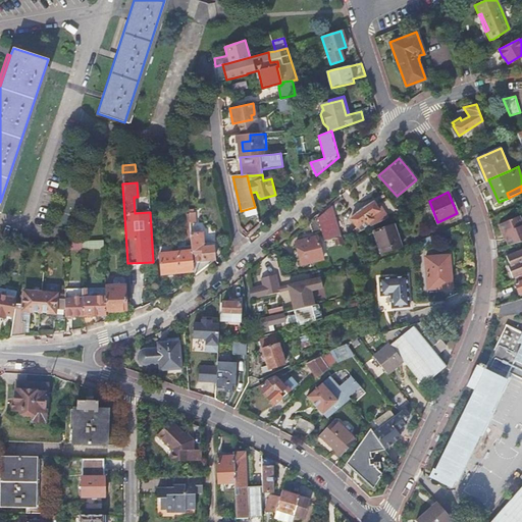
[(352,228),(355,232),(387,217),(382,208),(379,210),(373,201),(363,206),(350,218),(356,225),(352,228)]
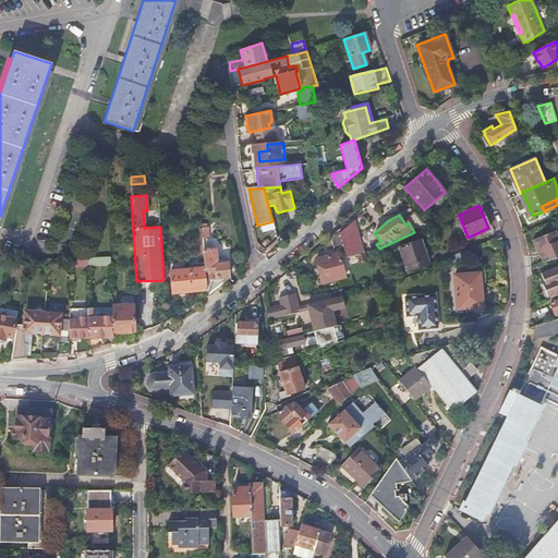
[(338,229),(343,246),(346,257),(349,256),(360,254),(355,239),(352,238),(351,233),(353,231),(351,221),(338,229)]
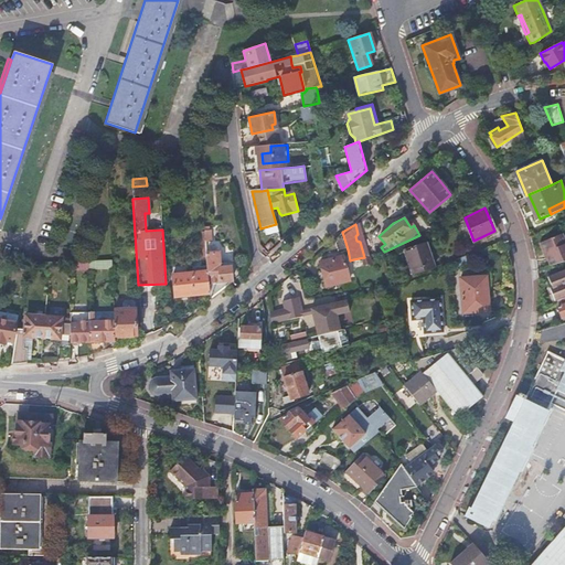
[(342,232),(336,237),(340,253),(348,249),(342,232)]
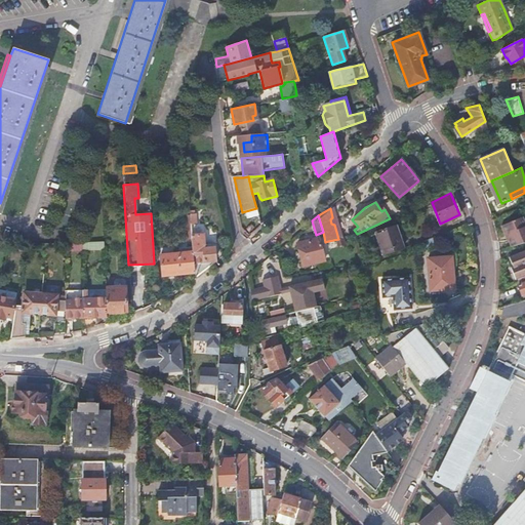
[(511,246),(524,242),(524,224),(522,216),(501,225),(506,234),(508,233),(510,238),(509,239),(511,246)]
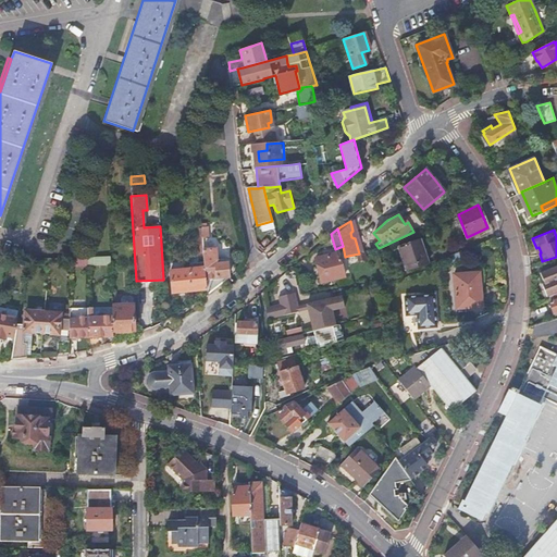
[(421,239),(399,246),(405,270),(426,264),(421,239)]
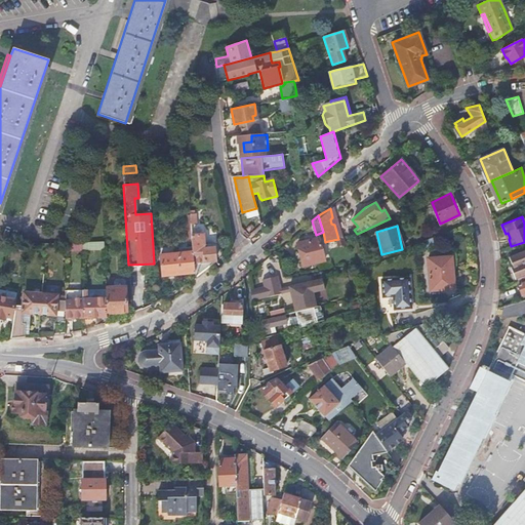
[(204,244),(203,235),(192,235),(192,238),(193,252),(194,272),(195,278),(215,261),(214,247),(205,248),(204,244)]
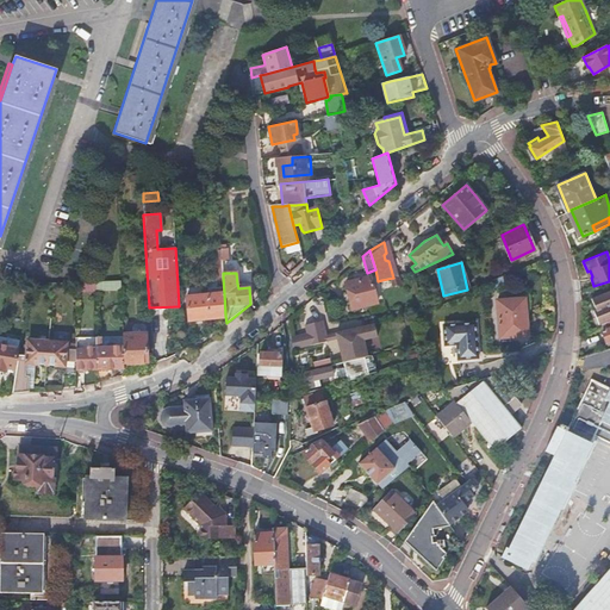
[(371,277),(344,282),(352,309),(377,303),(371,277)]
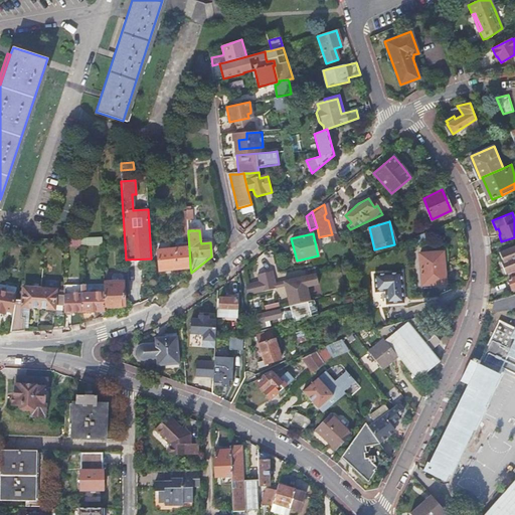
[(507,273),(509,278),(514,275),(514,245),(500,251),(503,261),(501,262),(505,274),(507,273)]
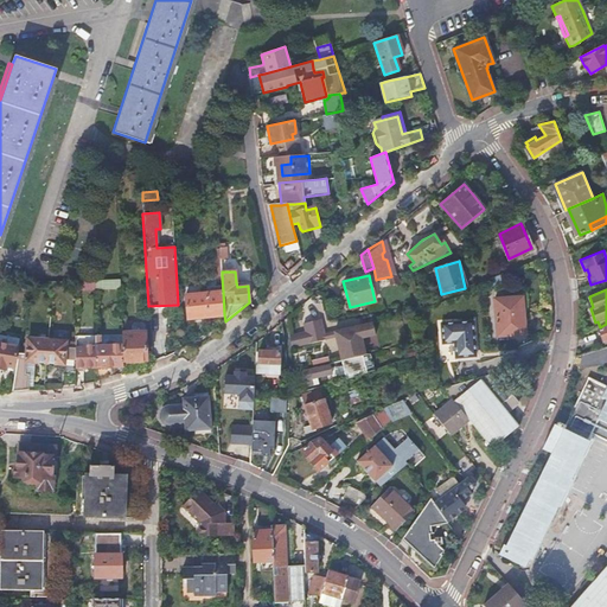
[(187,319),(224,314),(223,292),(185,295),(187,319)]
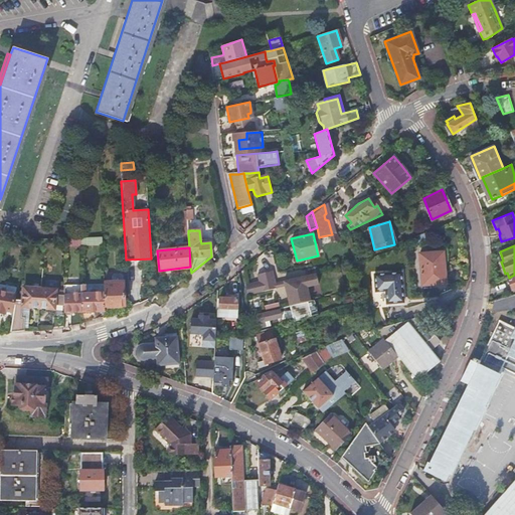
[(444,251),(419,253),(421,285),(446,283),(444,251)]
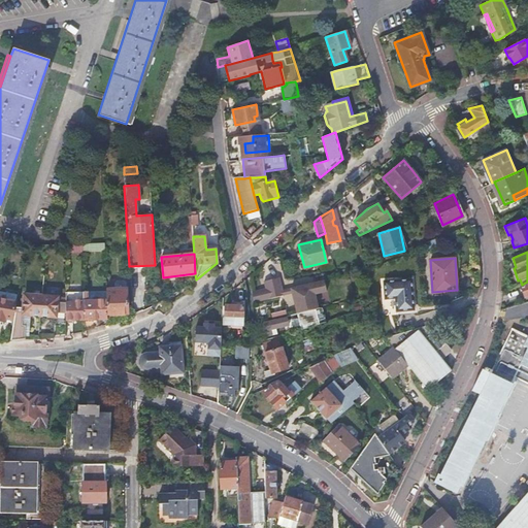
[(411,278),(384,282),(385,299),(395,298),(397,311),(415,309),(411,278)]
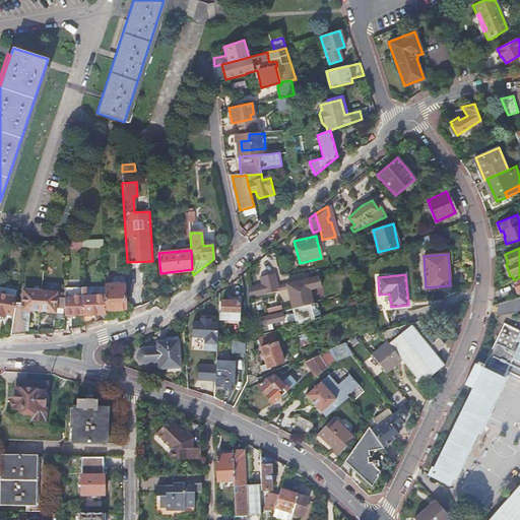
[(112,284),(104,284),(105,294),(105,314),(106,319),(124,312),(123,277),(112,278),(112,284)]
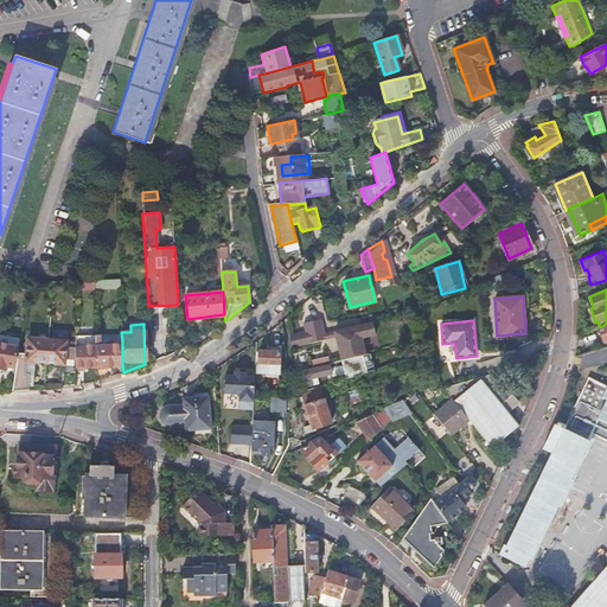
[(318,327),(294,333),(298,346),(302,345),(305,355),(308,353),(310,357),(315,355),(314,352),(318,351),(315,342),(321,340),(318,327)]
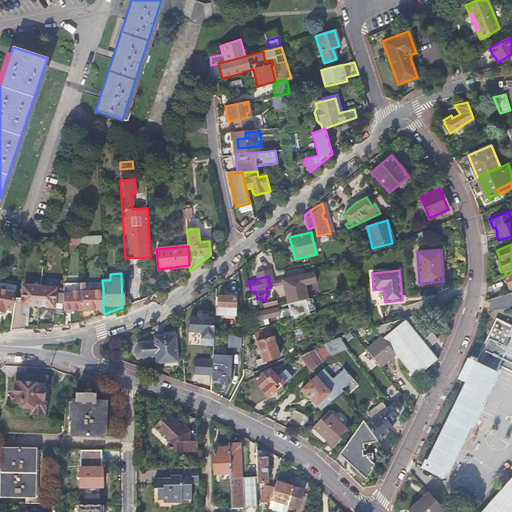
[(81,321),(80,309),(80,290),(80,284),(80,283),(62,283),(63,284),(63,285),(63,288),(63,290),(62,293),(63,303),(63,309),(69,309),(69,323),(81,321)]
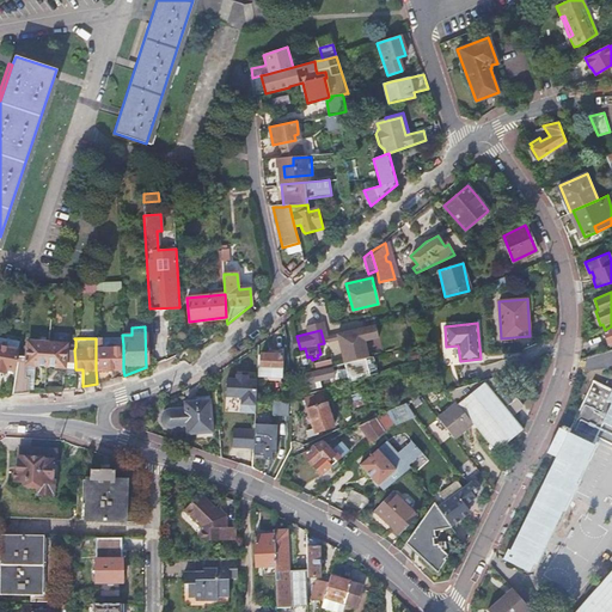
[(123,369),(123,346),(112,347),(112,346),(111,343),(108,343),(106,346),(106,347),(102,347),(101,338),(96,338),(96,340),(96,347),(96,369),(97,384),(109,380),(108,369),(123,369)]
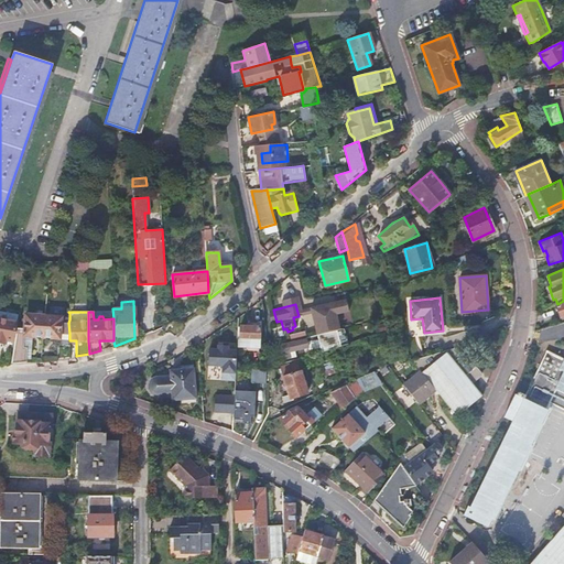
[(23,327),(17,327),(11,362),(23,361),(24,357),(25,346),(22,346),(24,334),(31,334),(32,334),(32,335),(43,336),(44,315),(25,314),(23,327)]
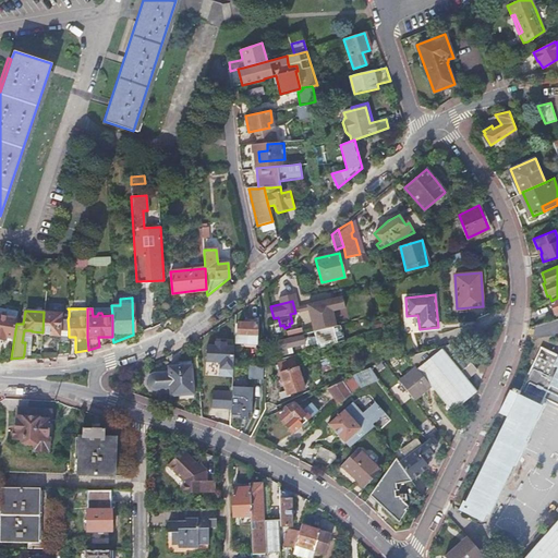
[(60,313),(44,312),(43,332),(52,334),(52,332),(58,332),(56,354),(69,353),(69,346),(69,337),(69,330),(68,319),(69,316),(69,314),(65,313),(60,313)]
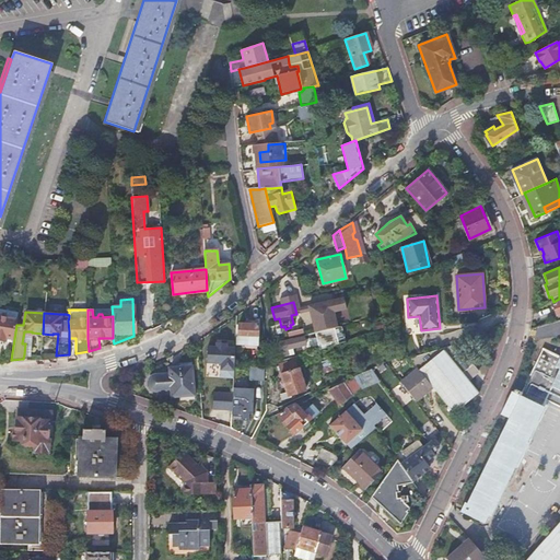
[(15,319),(0,316),(0,357),(2,339),(4,340),(6,337),(12,338),(15,319)]
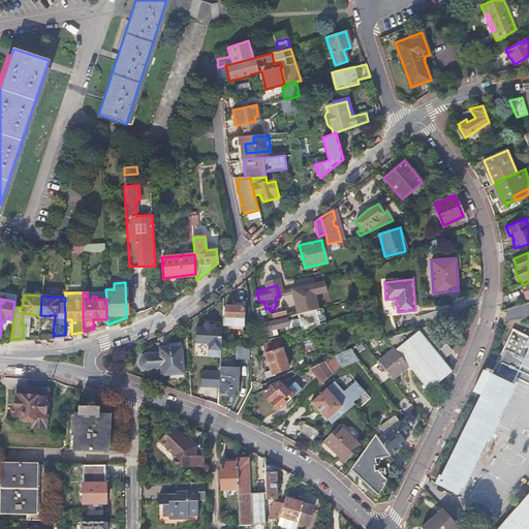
[(284,302),(287,315),(315,308),(313,302),(294,307),(292,300),(284,302)]
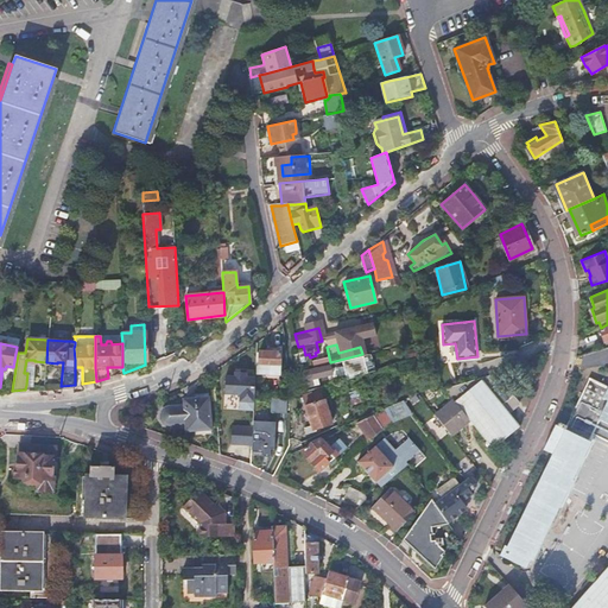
[(259,365),(255,365),(254,373),(279,374),(280,353),(279,353),(279,348),(267,347),(266,352),(259,352),(259,365)]
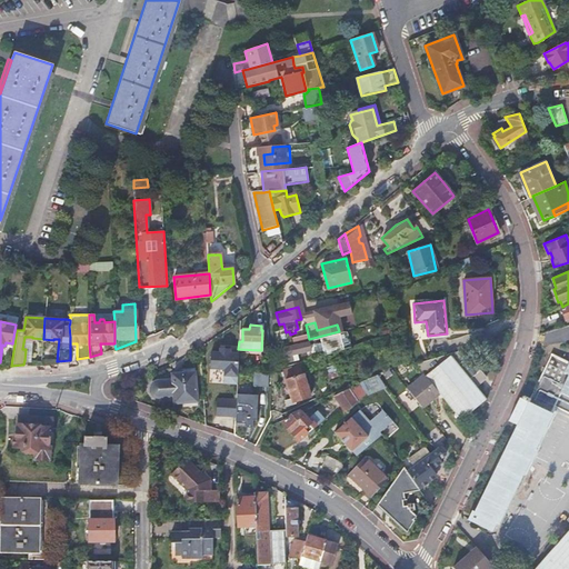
[(291,356),(297,353),(310,350),(308,341),(280,348),(283,363),(292,361),(291,356)]
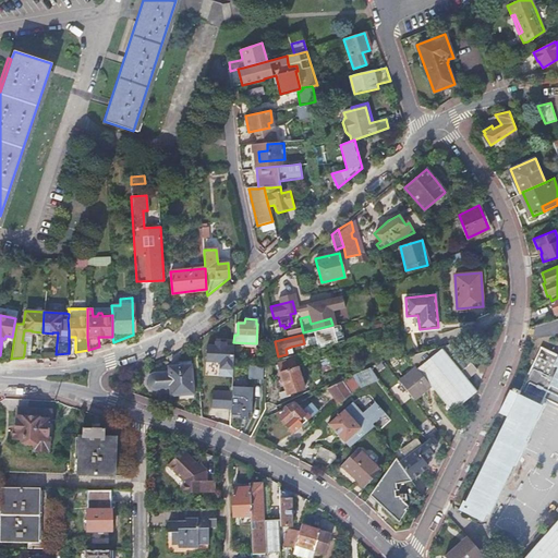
[(207,344),(195,343),(198,383),(206,381),(206,372),(203,372),(204,361),(228,362),(228,342),(207,341),(207,344)]
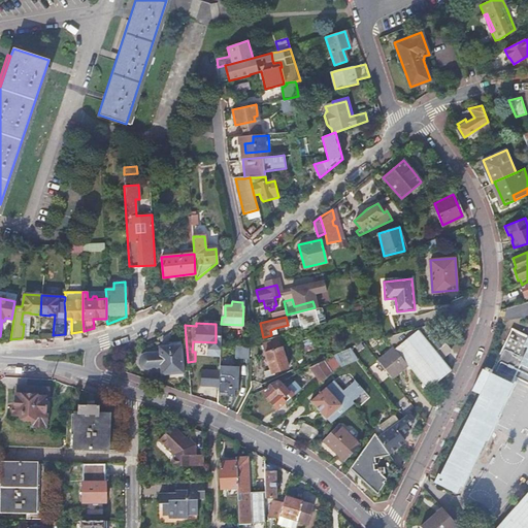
[(430,325),(415,329),(449,370),(450,369),(440,358),(446,354),(442,350),(447,347),(430,325)]
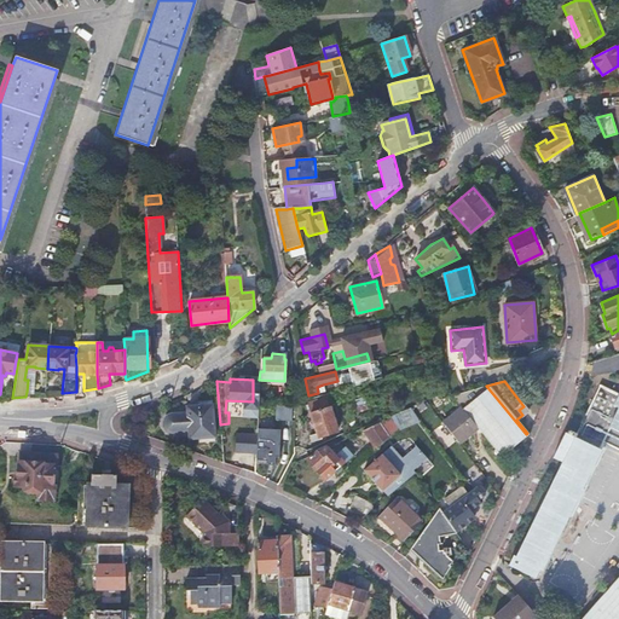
[(514,556),(509,565),(534,577),(538,568),(541,570),(609,427),(618,431),(618,393),(600,385),(576,434),(570,432),(570,433),(567,432),(566,434),(563,433),(551,457),(562,462),(516,556),(514,556)]
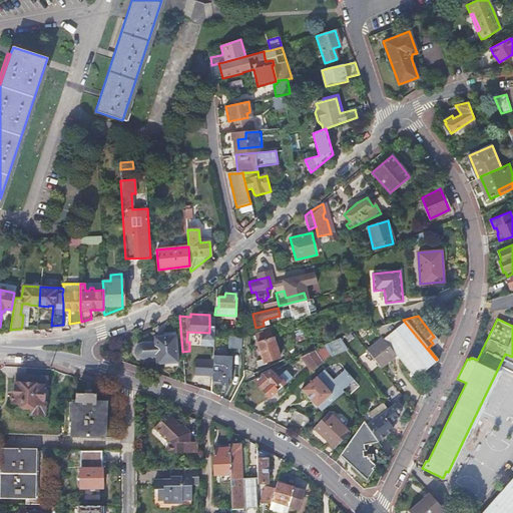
[(403,320),(373,327),(382,337),(395,354),(415,377),(436,360),(403,320)]
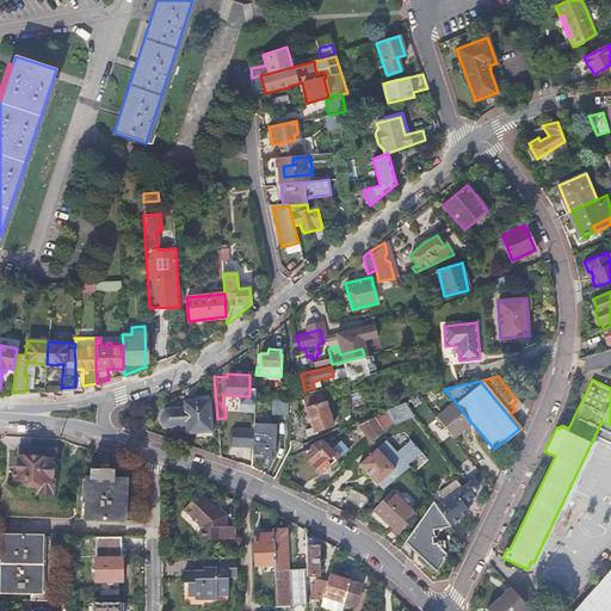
[(322,392),(304,397),(313,427),(307,430),(308,436),(318,433),(318,431),(333,426),(322,392)]
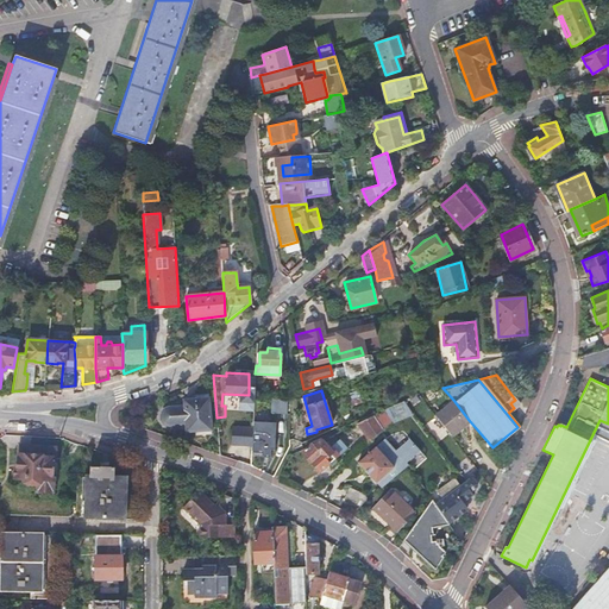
[(180,407),(168,408),(165,409),(164,410),(163,412),(162,413),(162,415),(162,418),(162,419),(163,421),(164,422),(167,424),(170,425),(186,424),(186,431),(196,431),(196,434),(211,433),(208,395),(195,395),(195,400),(184,401),(184,403),(180,403),(180,407)]
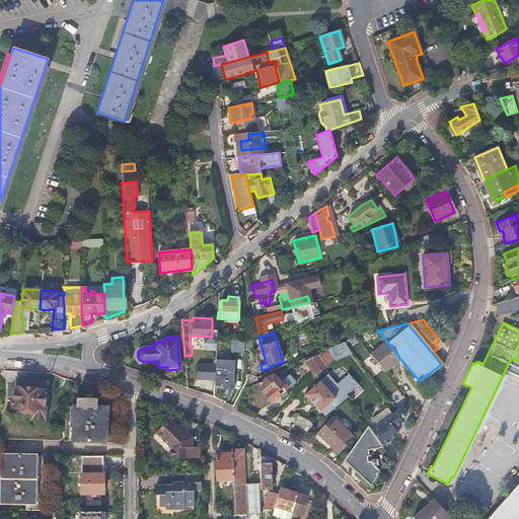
[(244,353),(244,340),(232,339),(231,352),(244,353)]
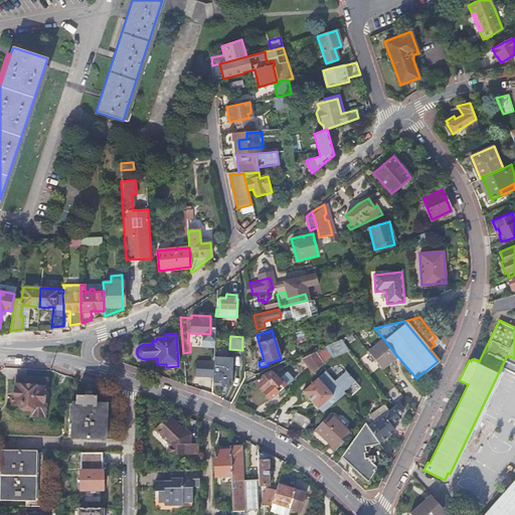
[(396,355),(383,338),(367,350),(380,367),(396,355)]
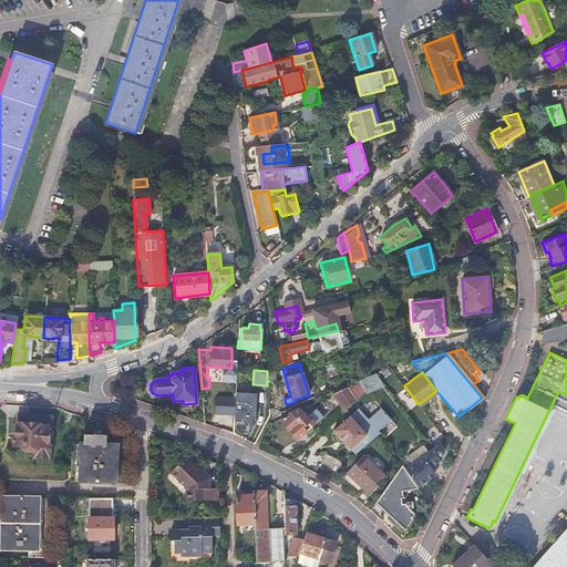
[(370,387),(364,380),(358,382),(364,391),(370,387)]
